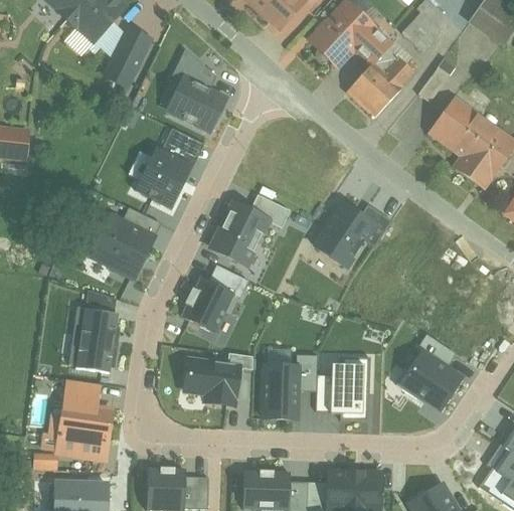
[(50,0),(95,40),(126,5),(120,0),(50,0)]
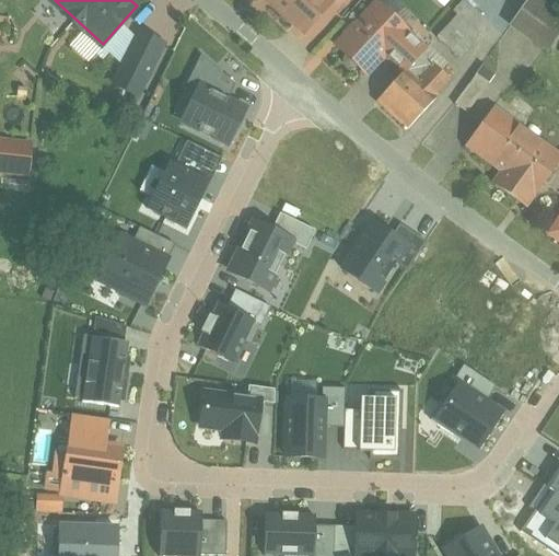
[(272,0),(307,31),(335,0),(272,0)]
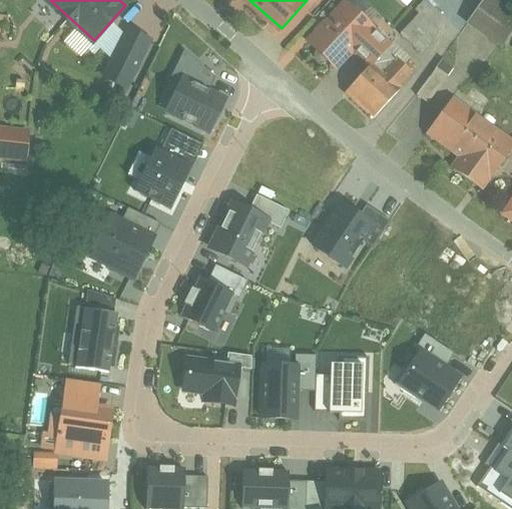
[(422,0),(416,7),(420,11),(402,31),(422,50),(441,29),(434,23),(444,12),(430,0),(422,0)]
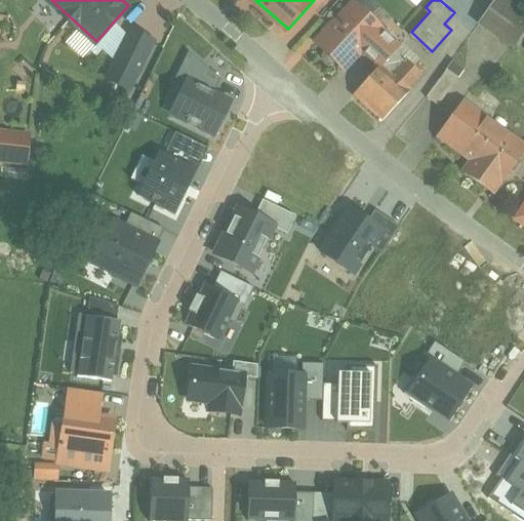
[(523,10),(509,0),(495,0),(481,22),(515,45),(523,32),(523,10)]
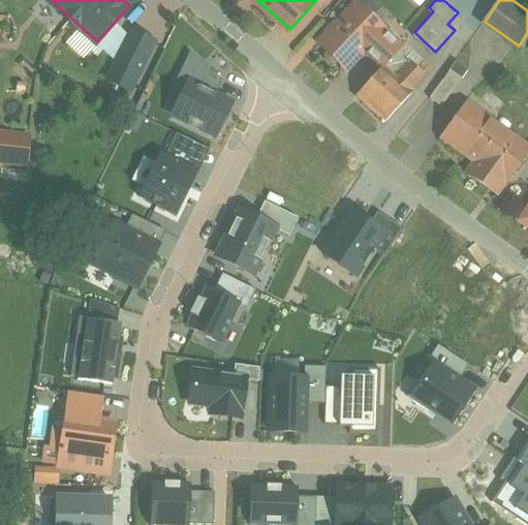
[(354,4),(320,40),(330,49),(329,51),(328,54),(329,58),(331,59),(332,60),(335,60),(336,60),(338,59),(339,58),(348,67),(366,49),(385,28),(386,27),(367,9),(364,13),(354,4)]
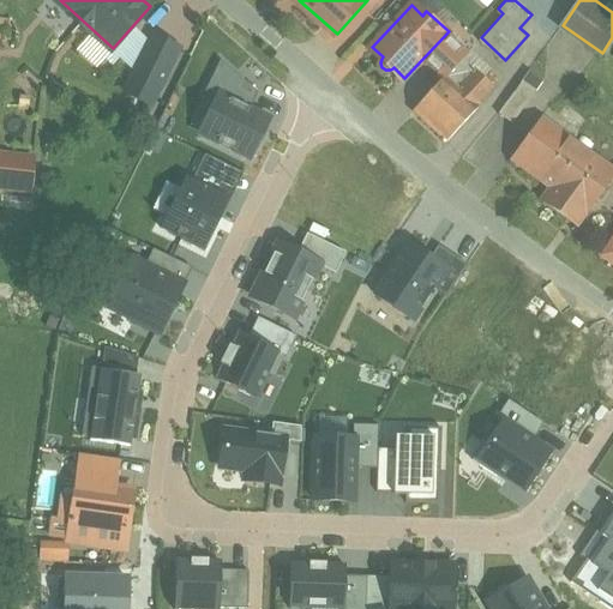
[(448,32),(425,56),(445,76),(464,55),(468,52),(448,32)]
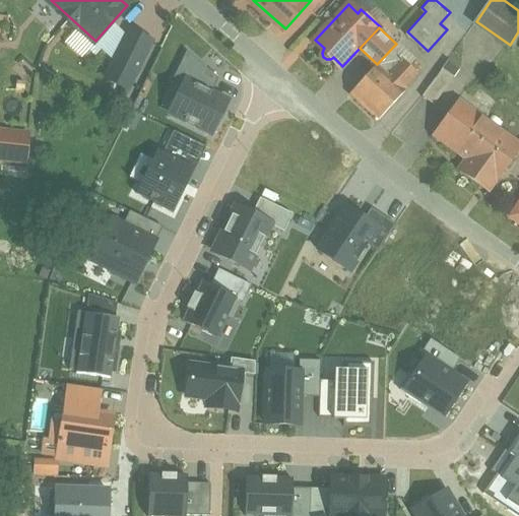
[(152,39),(130,28),(108,76),(129,86),(152,39)]
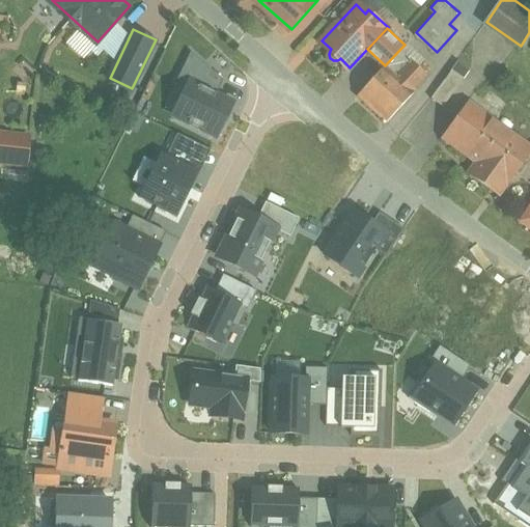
[(385,65),(360,92),(389,119),(430,75),(401,48),(385,65)]
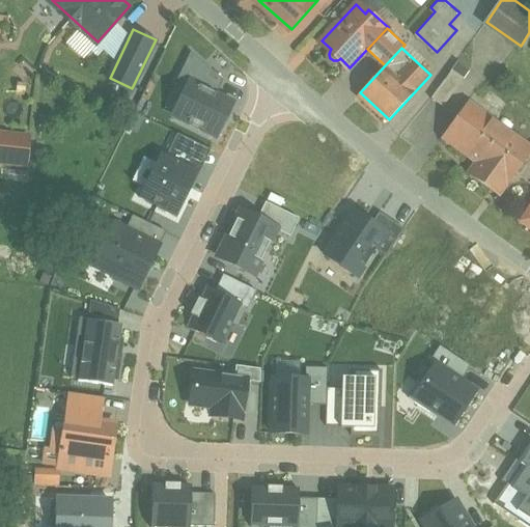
[(190,77),(217,89),(222,78),(192,51),(182,73),(190,77)]
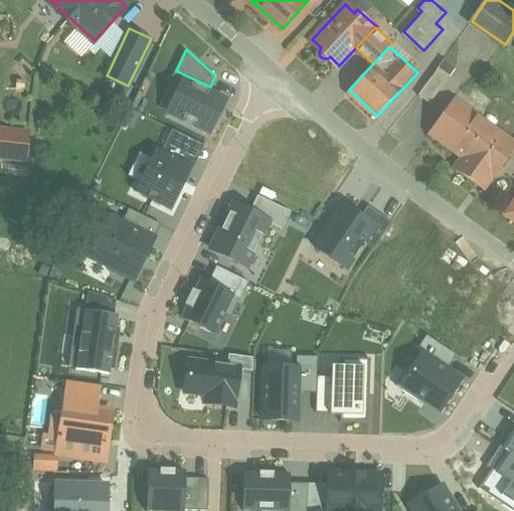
[(440,65),(420,93),(432,102),(452,73),(440,65)]
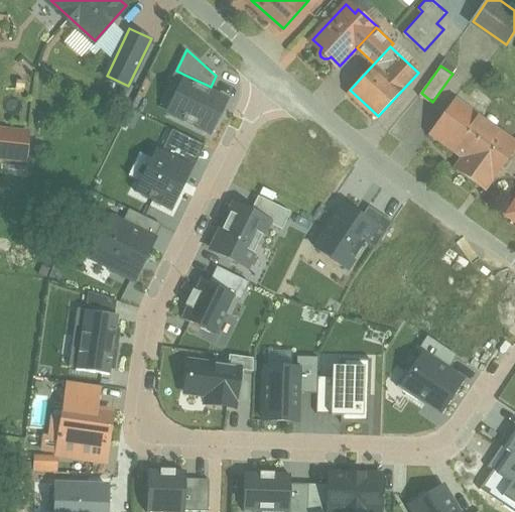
[(184,75),(166,111),(212,133),(230,97),(211,87),(184,75)]
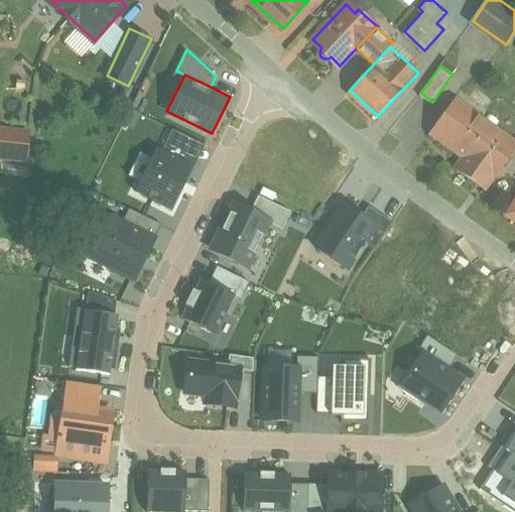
[(492,122),(458,97),(432,132),(466,157),(492,122)]
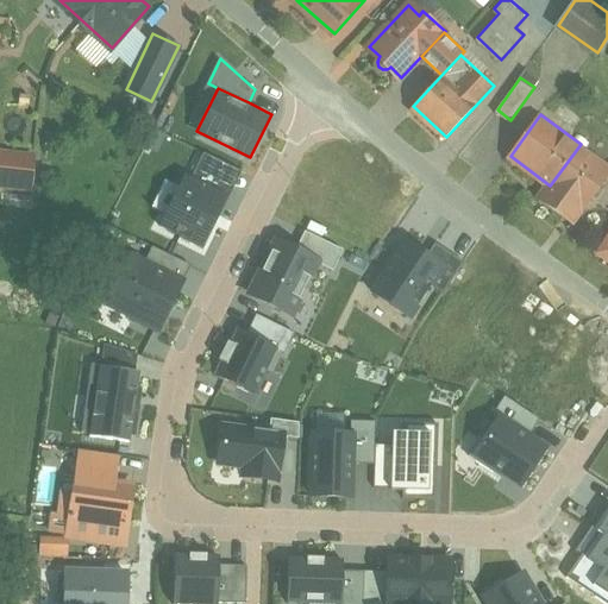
[(550,186),(541,197),(574,221),(583,209),(584,209),(607,176),(607,164),(581,144),(550,186)]
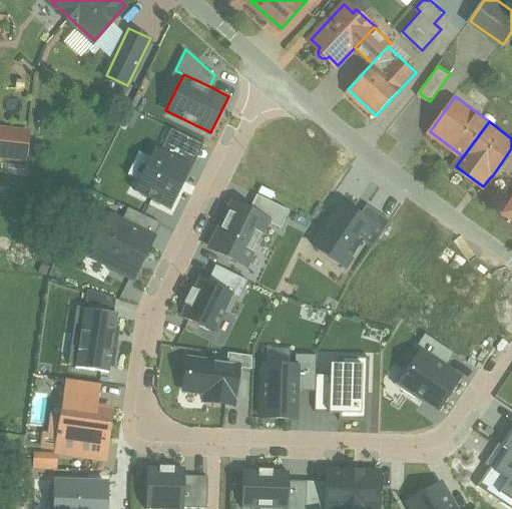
[(0,154),(26,157),(29,128),(0,124),(0,154)]
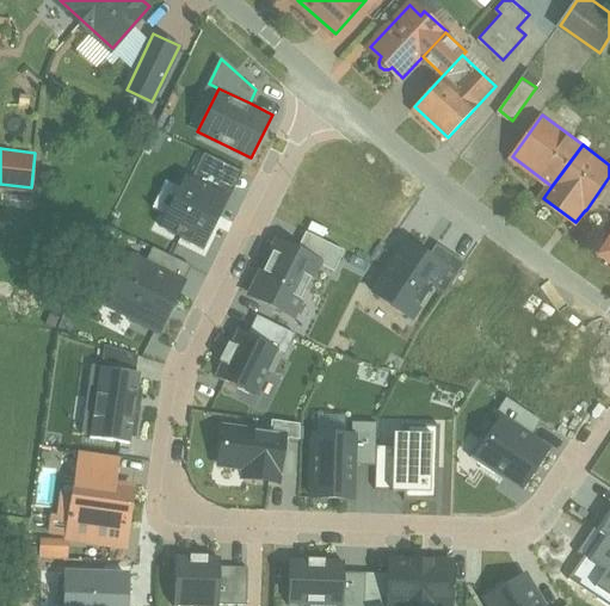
[(192,177),(229,195),(241,168),(205,150),(192,177)]
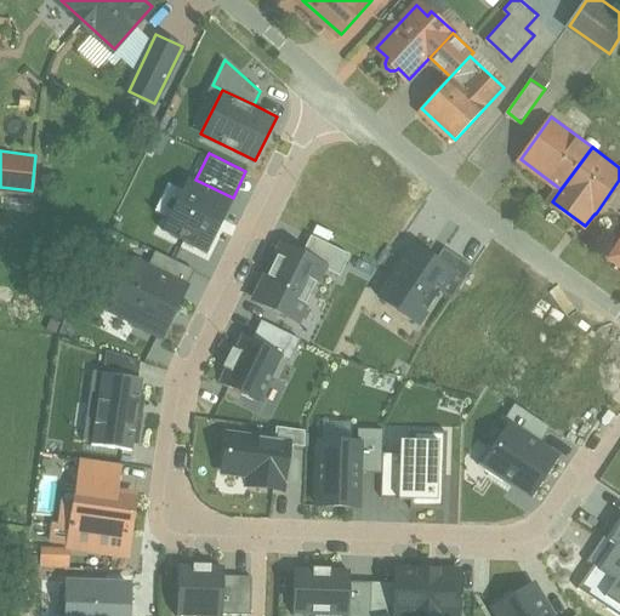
[(163,229),(206,251),(233,198),(195,180),(189,176),(163,229)]
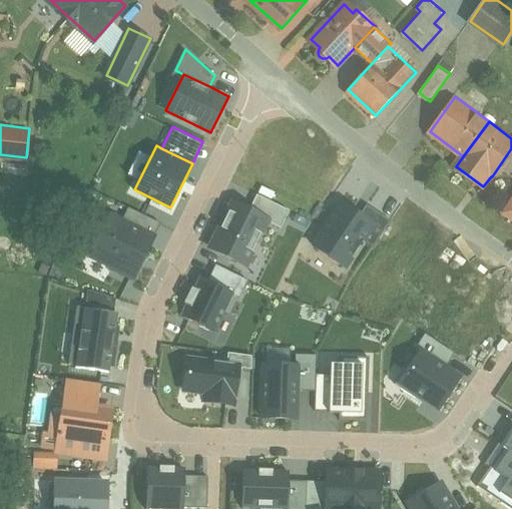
[(258,192),(250,206),(272,217),(271,220),(281,225),(290,208),(258,192)]
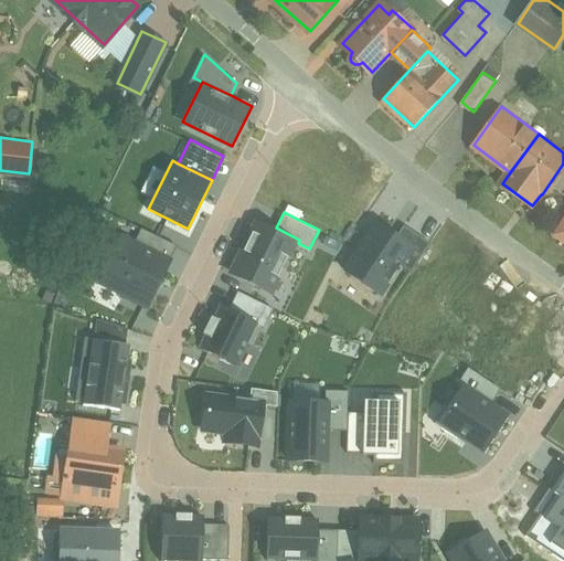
[(563,215),(553,234),(563,240),(563,215)]
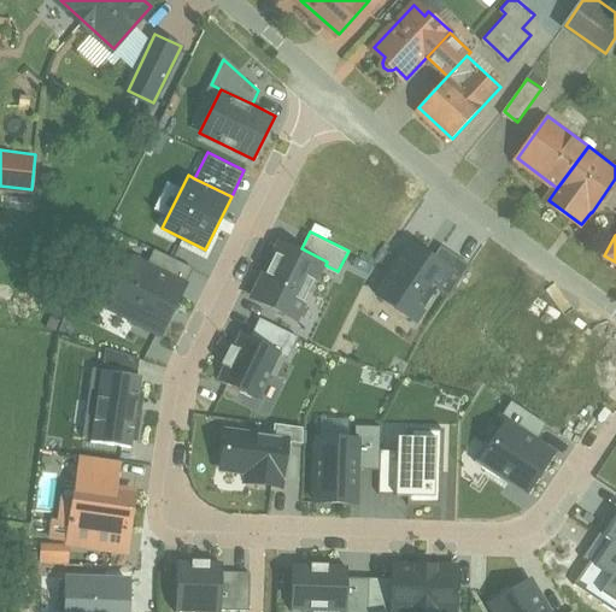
[(279,237),(250,296),(298,321),(326,265),(327,262),(301,248),(279,237)]
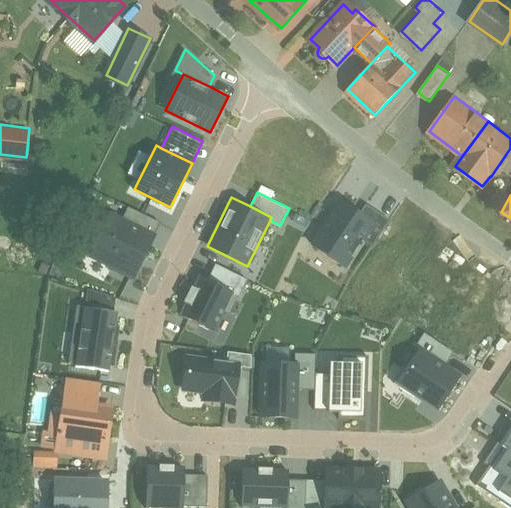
[(364,239),(375,223),(362,214),(340,200),(311,244),(346,267),(364,239)]
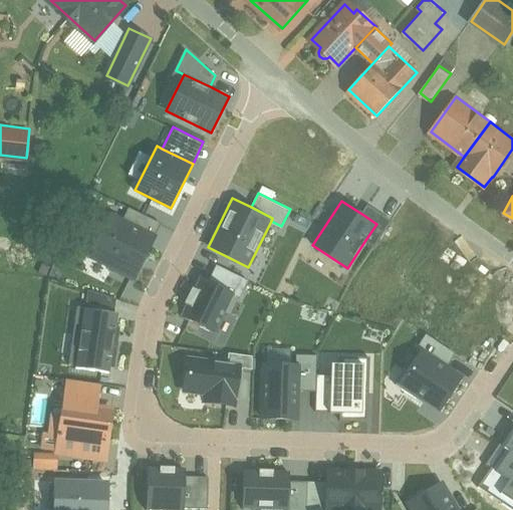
[(371,204),(363,215),(376,224),(365,240),(374,245),(393,218),(371,204)]
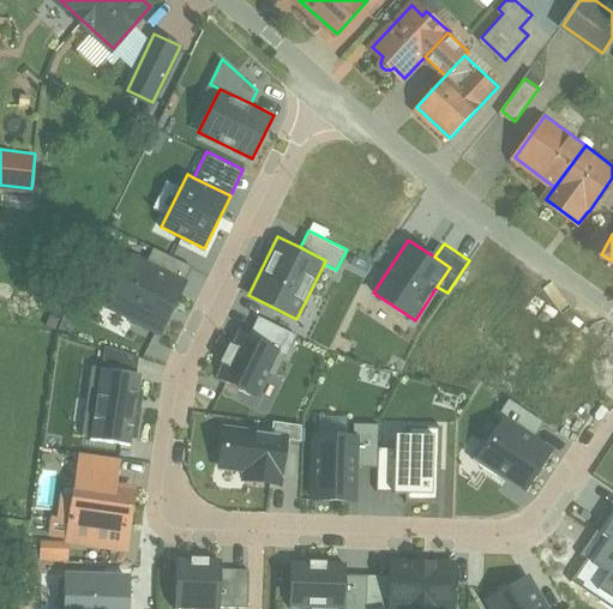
[(148,259),(186,278),(193,265),(154,246),(148,259)]
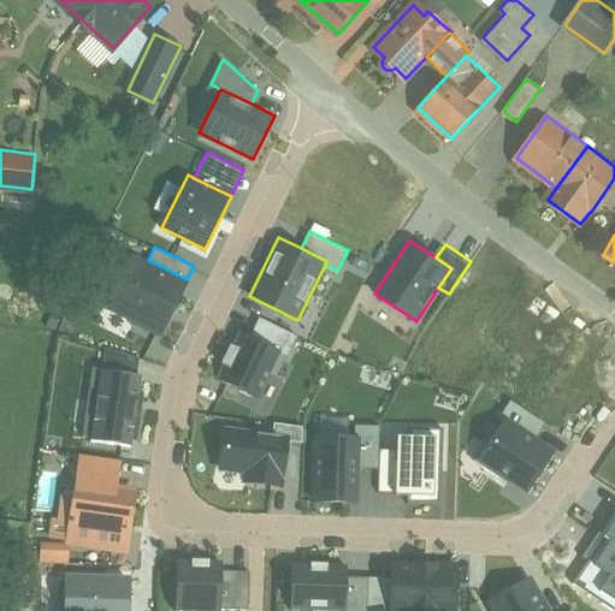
[(134,254),(107,307),(161,333),(187,279),(148,260),(134,254)]
